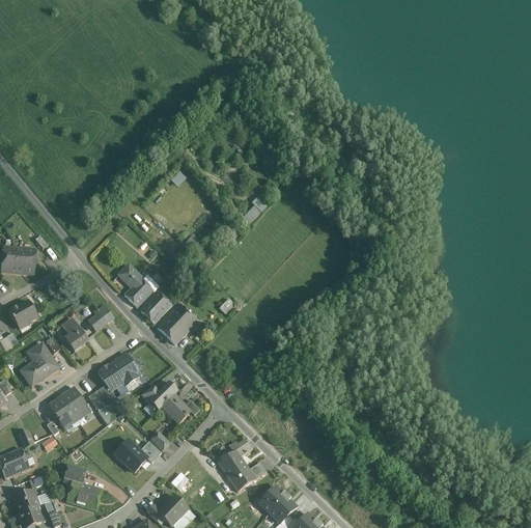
[(261,190),(251,201),(254,203),(242,216),(250,222),(272,198),(261,190)]
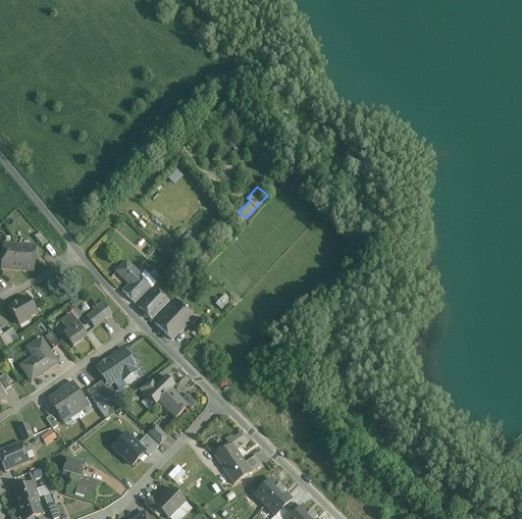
[(47,240),(40,230),(35,235),(43,244),(47,240)]
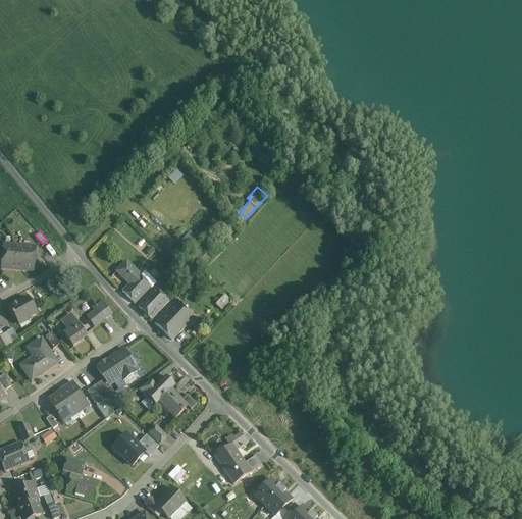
[(35,246),(4,243),(2,266),(33,269),(35,246)]
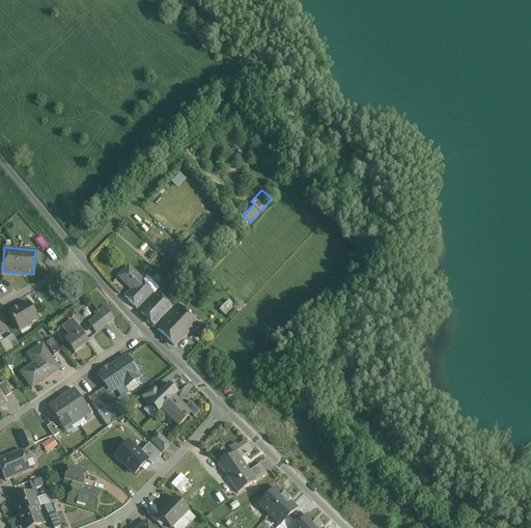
[(152,292),(139,278),(140,277),(128,265),(117,275),(131,288),(124,295),(137,307),(152,292)]
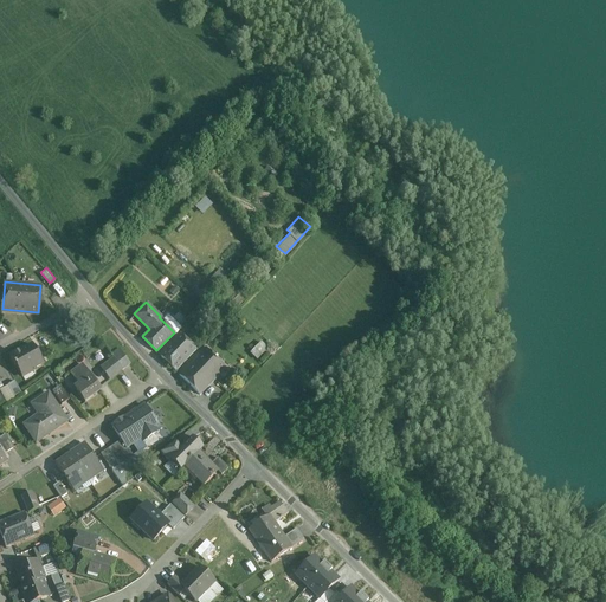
[(194,348),(179,332),(173,340),(180,347),(175,351),(184,358),(194,348)]
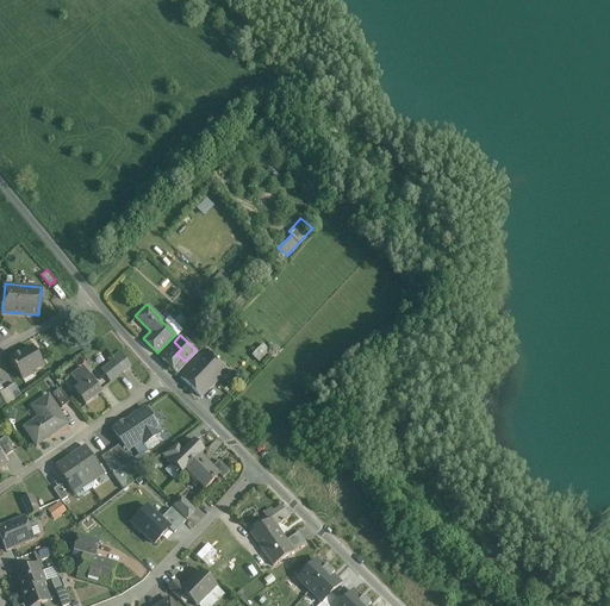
[(251,350),(260,358),(272,347),(263,339),(251,350)]
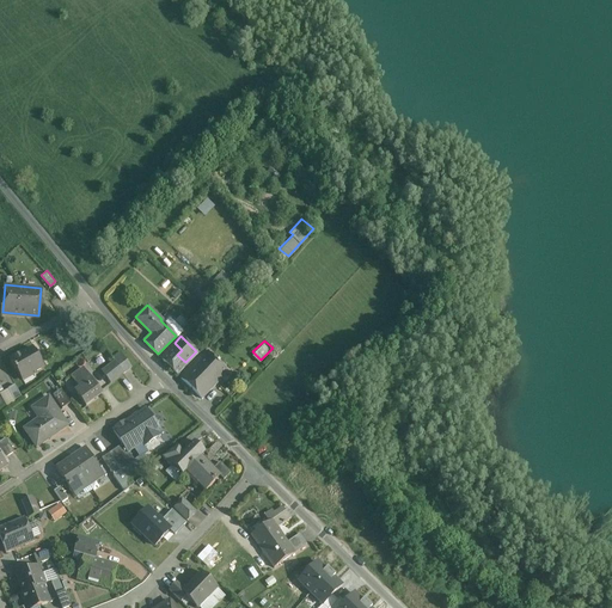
[(175,343),(161,357),(176,372),(185,362),(177,355),(182,350),(175,343)]
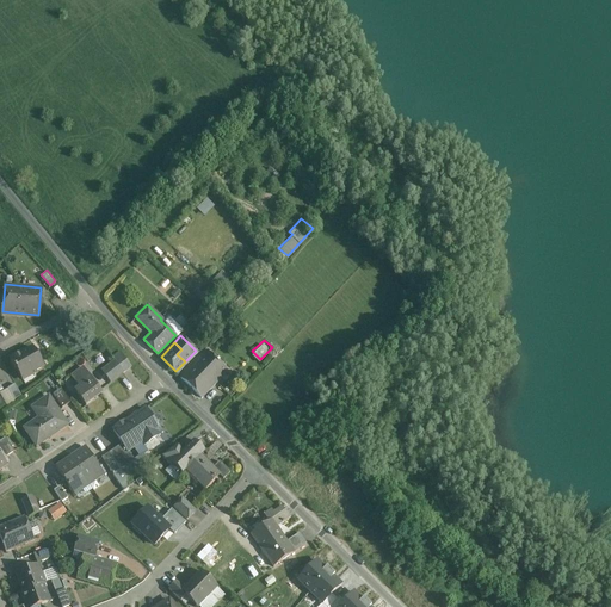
[(32,346),(22,353),(20,351),(10,358),(16,367),(22,377),(34,370),(34,369),(43,364),(32,346)]
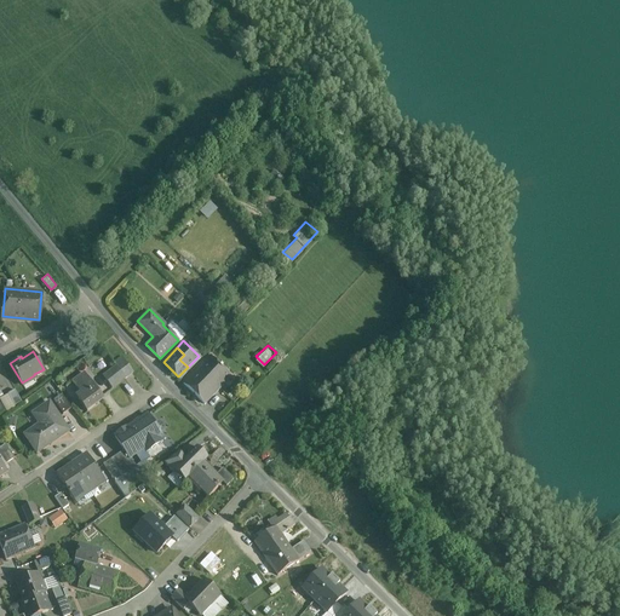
[(230,374),(208,353),(199,363),(220,384),(230,374)]
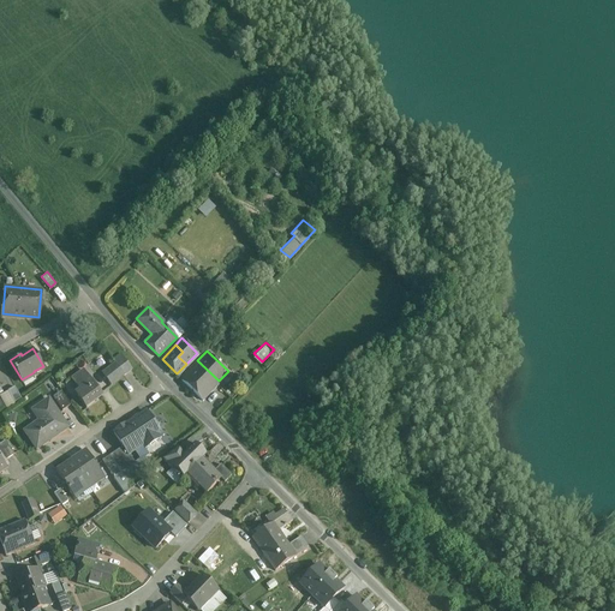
[(132,366),(124,354),(115,360),(125,372),(132,366)]
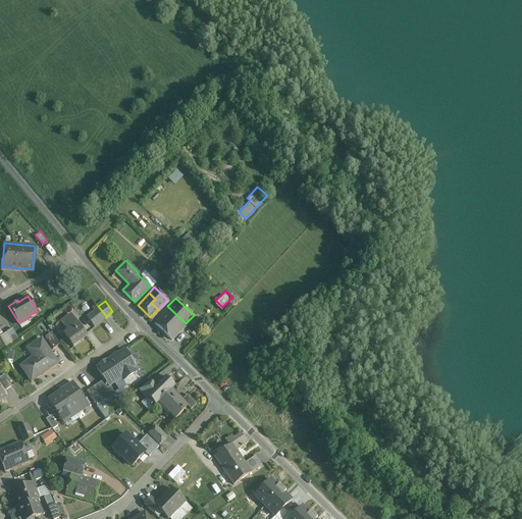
[(106,316),(98,306),(88,314),(95,324),(106,316)]
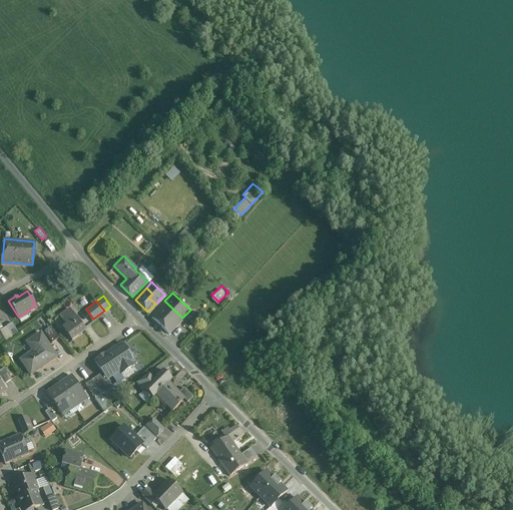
[(164,301),(151,315),(168,332),(182,318),(164,301)]
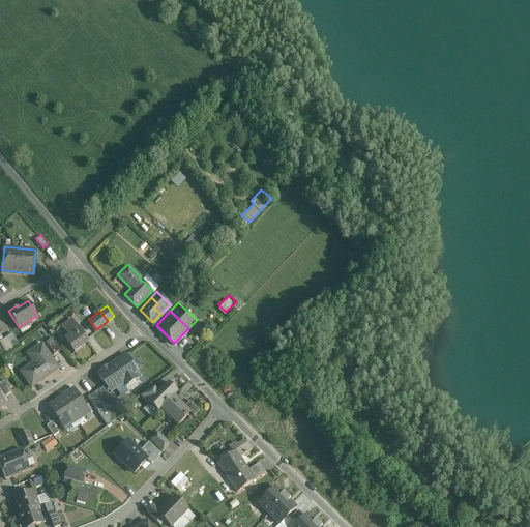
[(89,340),(72,317),(62,324),(69,334),(65,337),(75,350),(89,340)]
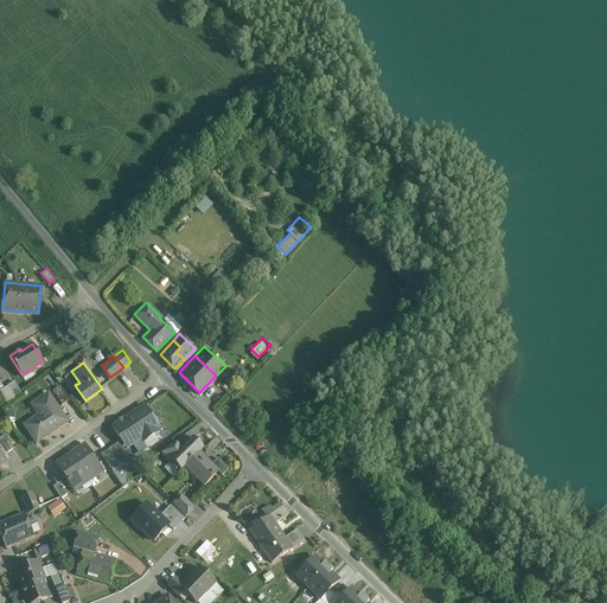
[(21,391),(14,378),(7,383),(14,395),(21,391)]
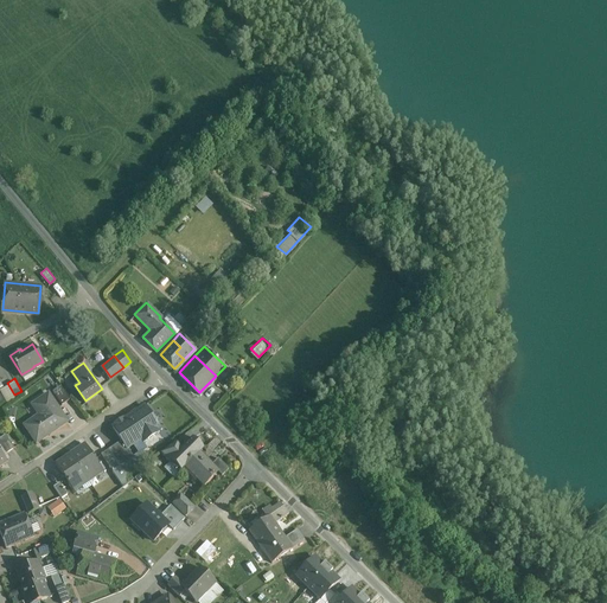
[(70,396),(61,383),(52,389),(62,402),(70,396)]
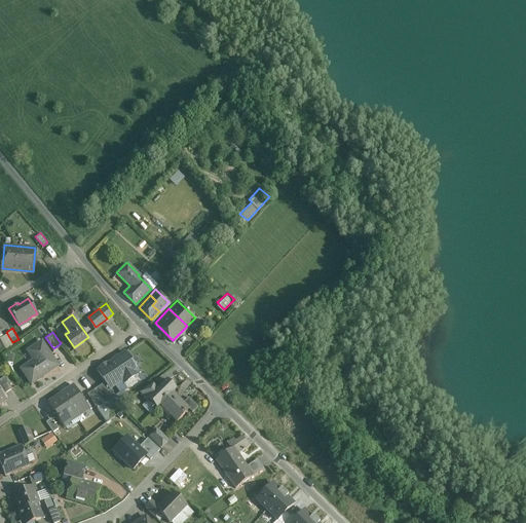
[(39,353),(21,366),(31,381),(58,363),(41,339),(28,348),(29,349),(33,346),(39,353)]
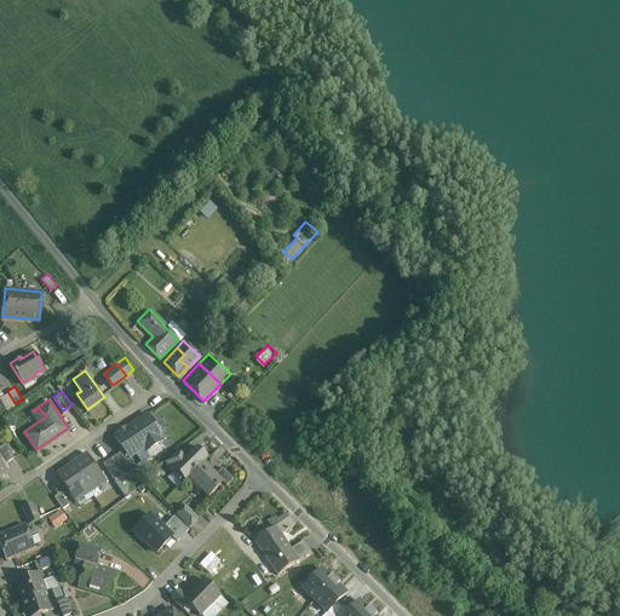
[(154,420),(148,412),(126,426),(125,425),(118,431),(115,433),(124,447),(130,455),(144,445),(147,449),(162,438),(160,435),(162,433),(159,429),(160,425),(158,421),(154,420)]
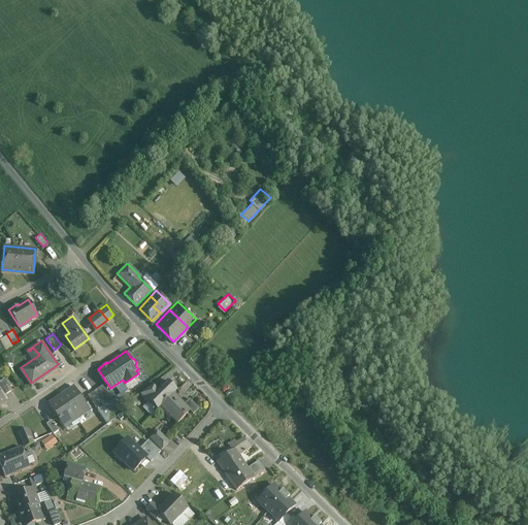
[(4,376),(0,379),(0,387),(4,393),(12,388),(4,376)]
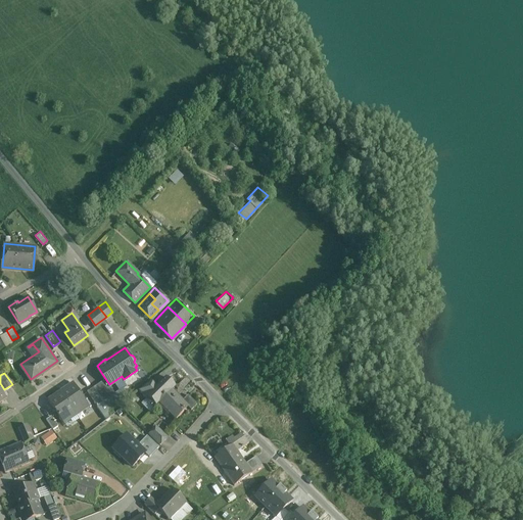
[(156,385),(147,394),(156,404),(158,400),(172,388),(175,385),(165,376),(156,385)]
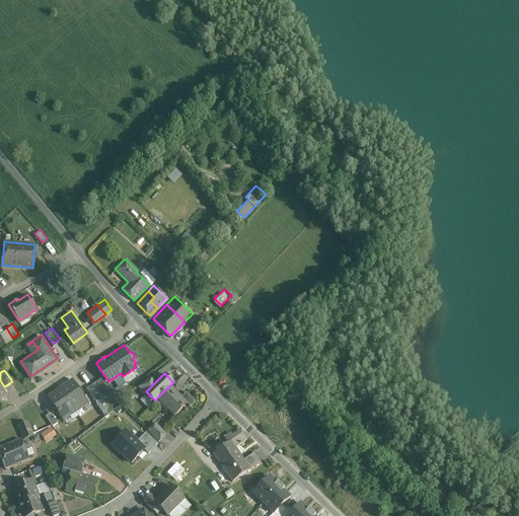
[(103,374),(92,382),(102,397),(115,389),(108,381),(103,374)]
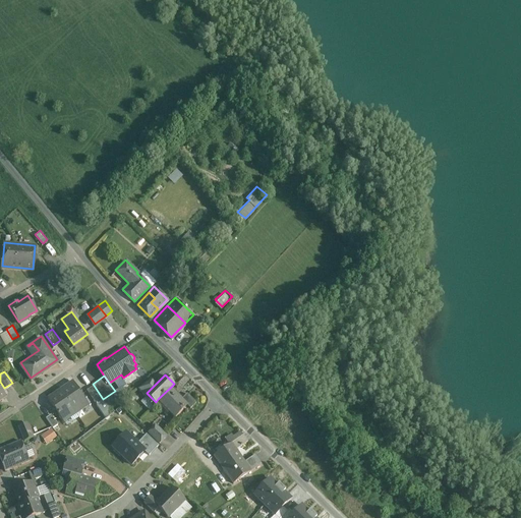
[(151,378),(137,387),(146,395),(147,393),(156,384),(151,378)]
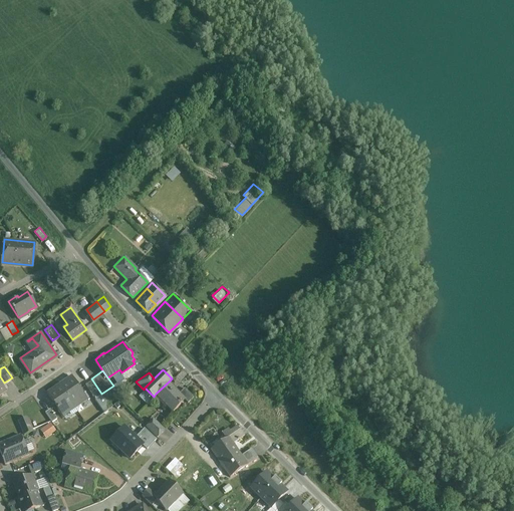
[(87,397),(71,373),(59,382),(75,406),(87,397)]
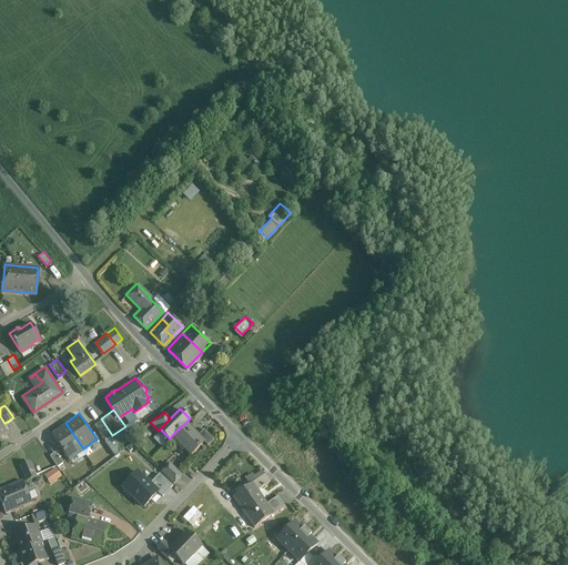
[(112,435),(101,419),(94,423),(105,440),(112,435)]
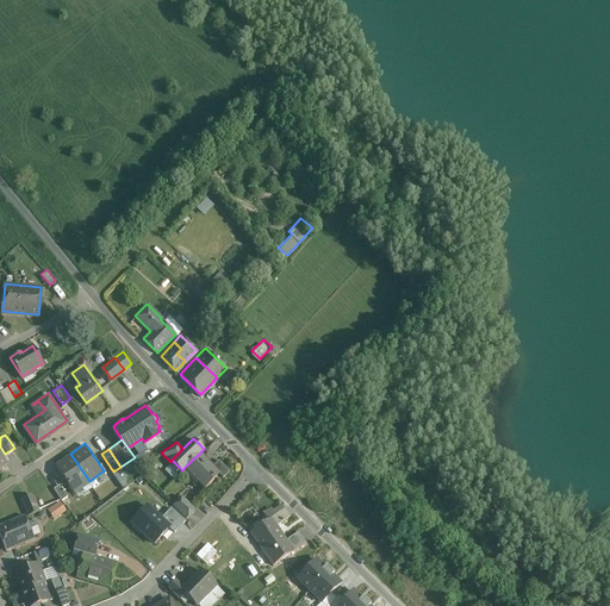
[(200,453),(185,467),(182,470),(194,482),(198,480),(205,487),(219,473),(219,472),(213,464),(200,453)]
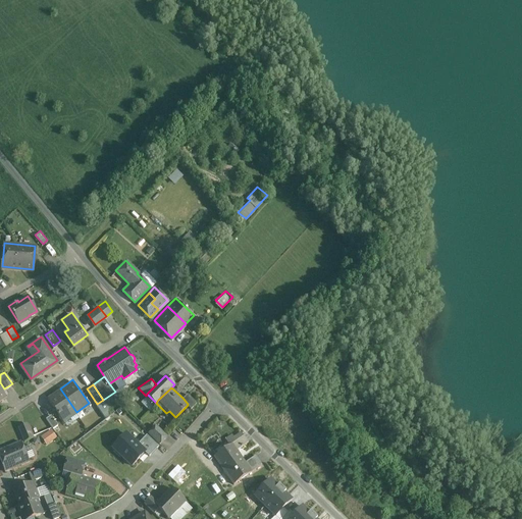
[(76,412),(60,388),(48,397),(63,420),(76,412)]
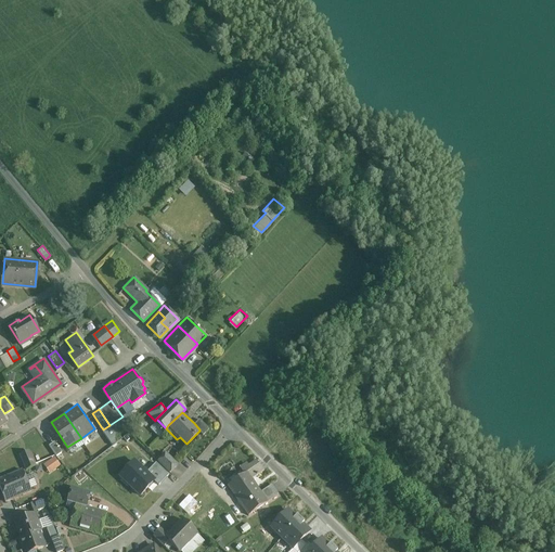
[(208,427),(199,418),(194,423),(199,429),(199,431),(203,434),(208,427)]
